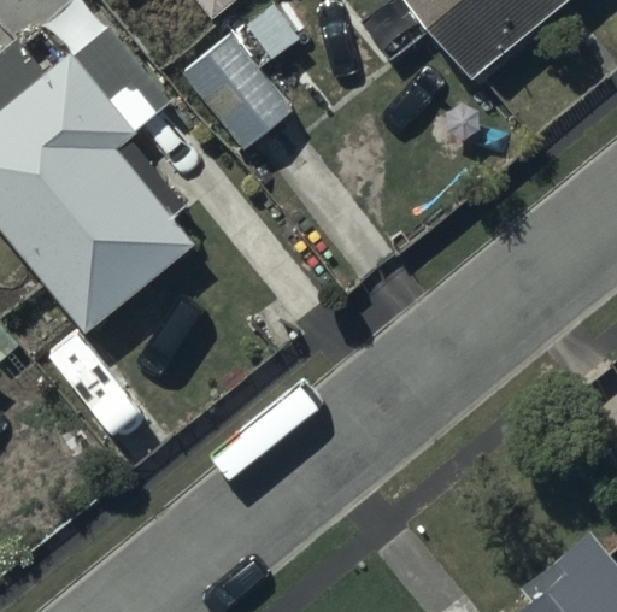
[(16,40),(0,52),(0,229),(86,339),(199,249),(117,146),(171,104),(88,0),(78,0),(46,25),(69,53),(42,74),(16,40)]
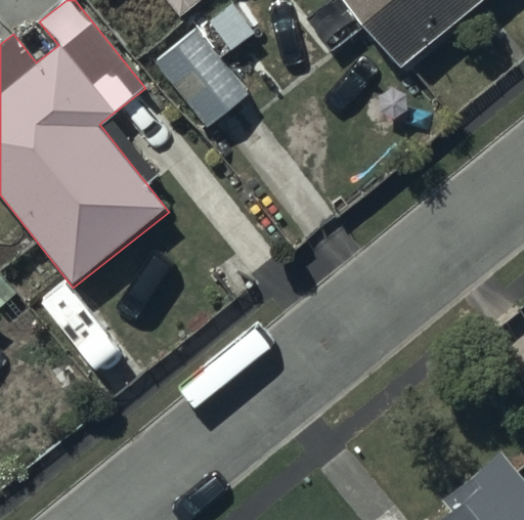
[(169,0),(181,14),(200,0),(169,0)]
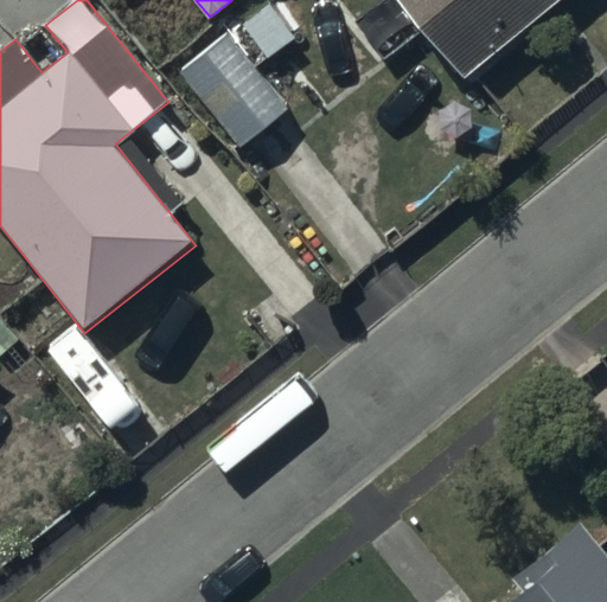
[(390,0),(460,85),(566,0),(390,0)]
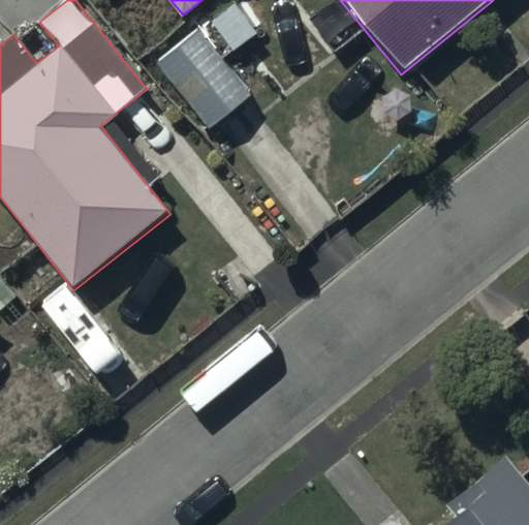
[(198,26),(154,61),(209,128),(252,93),(198,26)]
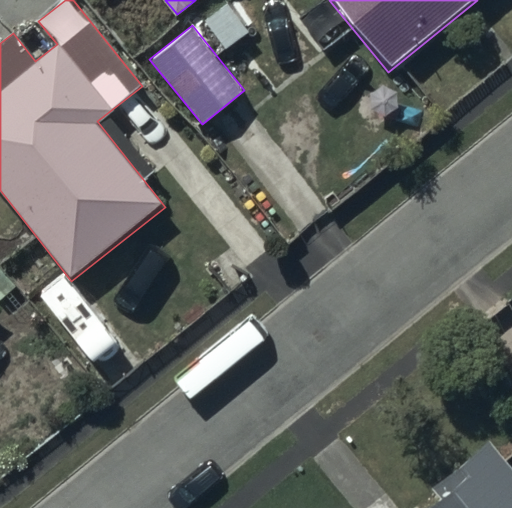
[(434,479),(402,504),(405,507),(511,507),(511,453),(487,423),(427,471),(434,479)]
